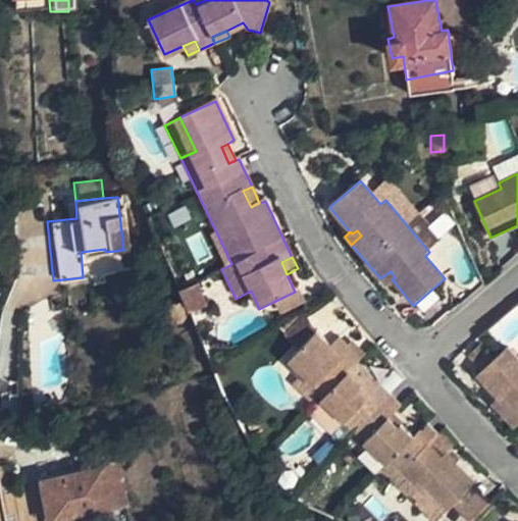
[(391,271),(380,278),(387,288),(395,282),(392,279),(395,277),(391,271)]
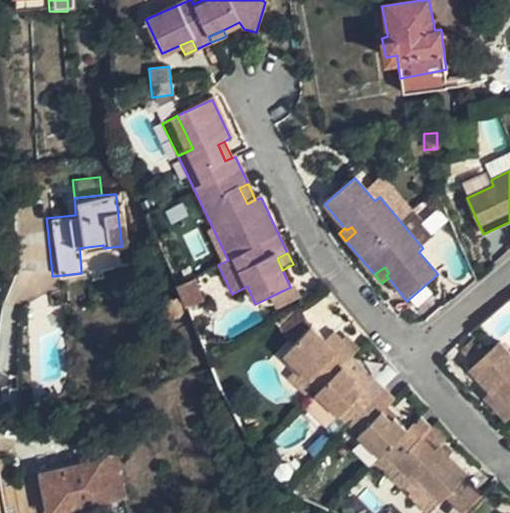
[(290,287),(269,297),(276,312),(298,302),(290,287)]
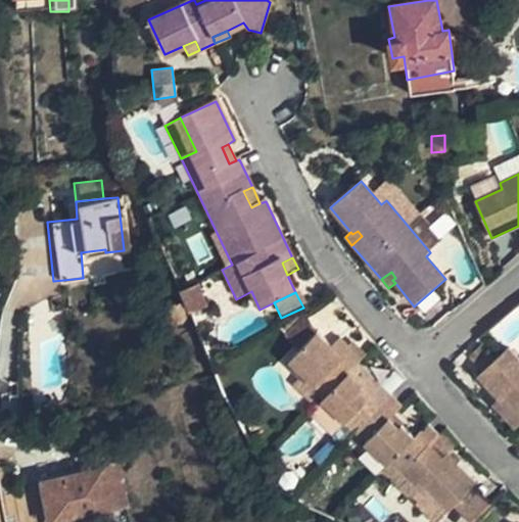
[(300,350),(318,333),(307,317),(287,338),(300,350)]
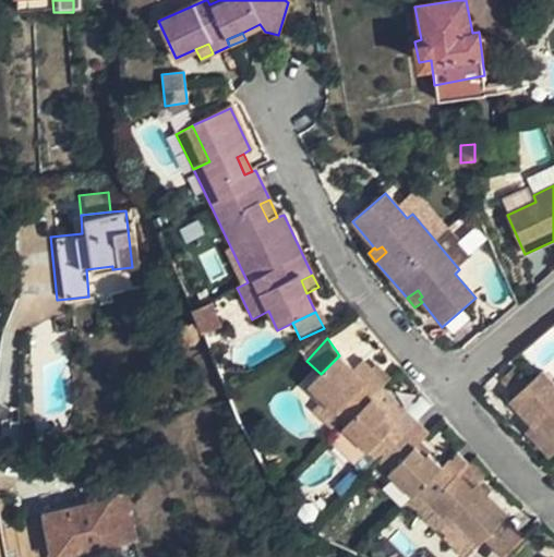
[(378,464),(416,499),(420,496),(423,499),(447,522),(452,518),(482,547),(486,543),(504,525),(509,520),(478,489),(473,494),(459,481),(464,476),(470,470),(457,457),(444,470),(431,457),(426,461),(414,449),(428,435),(407,415),(401,422),(394,430),(383,419),(387,414),(373,400),(386,386),(373,374),(365,382),(354,371),(339,355),(321,374),(311,386),(350,423),(338,436),(333,442),(358,465),(369,455),(374,460),(378,464)]
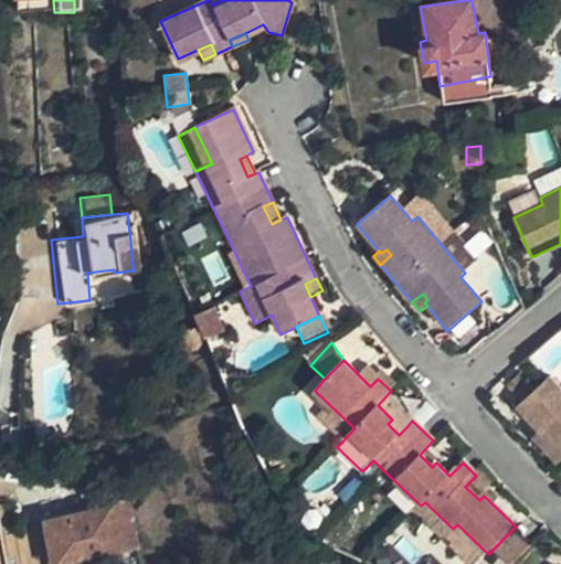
[(370,386),(378,379),(366,366),(359,375),(370,386)]
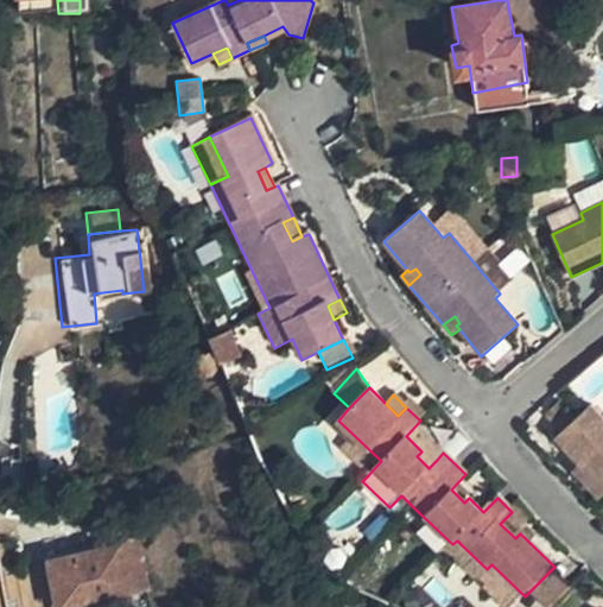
[(562,437),(577,423),(562,408),(547,421),(562,437)]
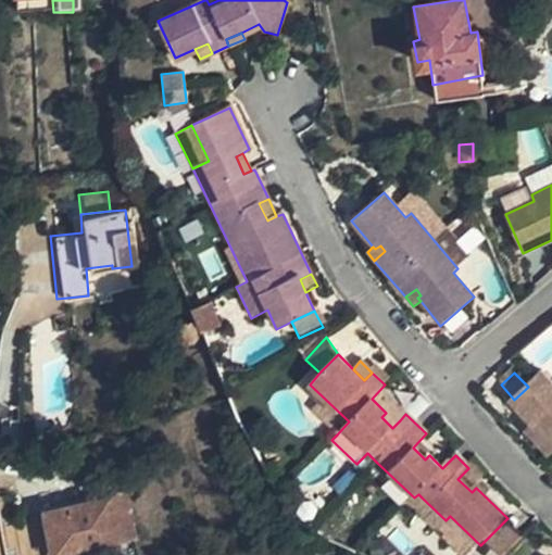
[(551,457),(551,381),(543,373),(528,387),(514,400),(511,402),(535,428),(539,425),(544,431),(540,434),(535,440),(551,457)]
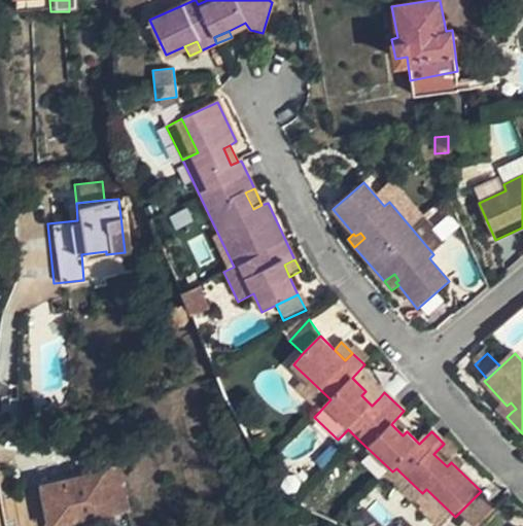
[(330,399),(293,364),(287,370),(292,375),(303,385),(297,390),(319,412),(330,399)]
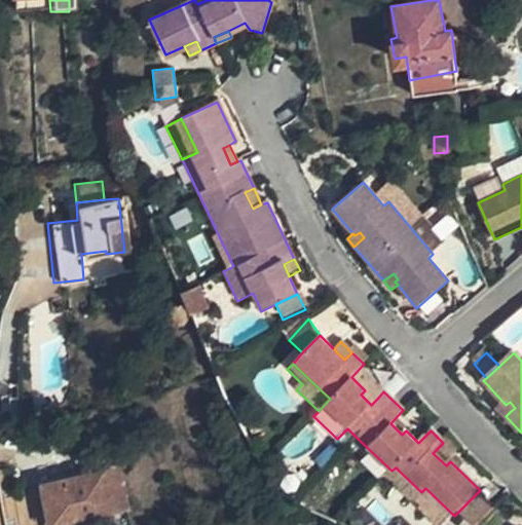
[(371,405),(378,398),(367,387),(365,390),(361,395),(371,405)]
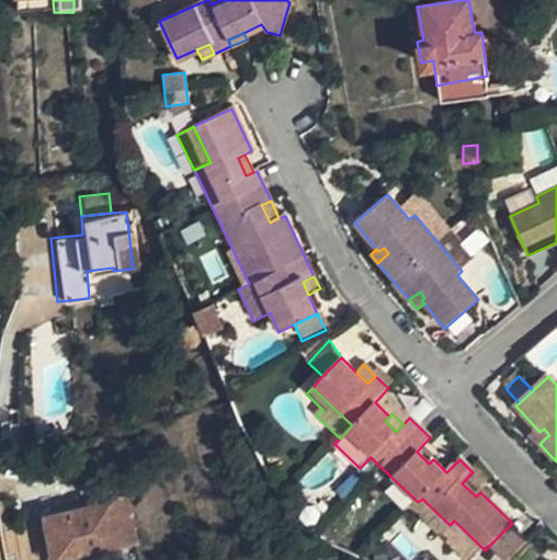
[(544,429),(540,432),(545,438),(549,435),(544,429)]
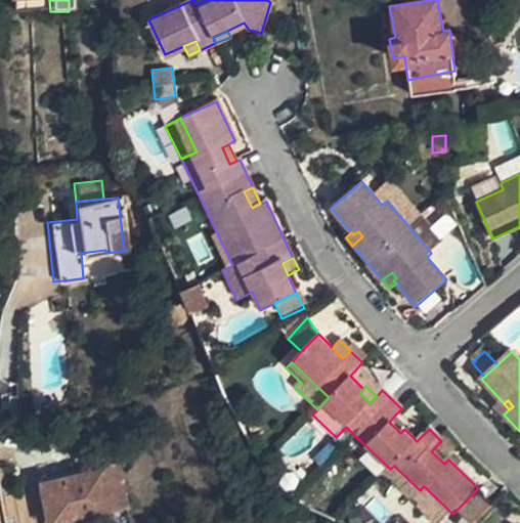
[(355,436),(351,432),(341,442),(342,443),(346,446),(355,436)]
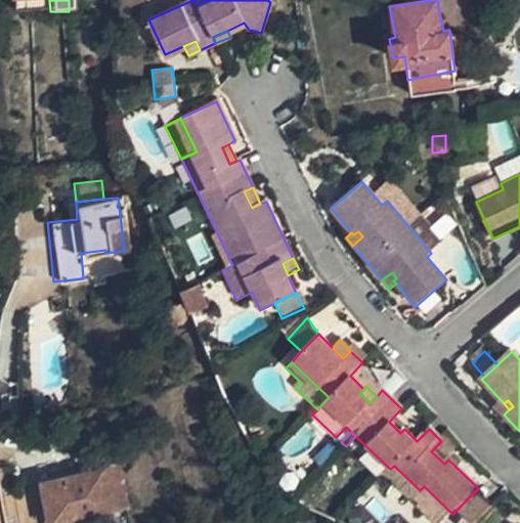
[(444,464),(448,460),(435,447),(431,451),(444,464)]
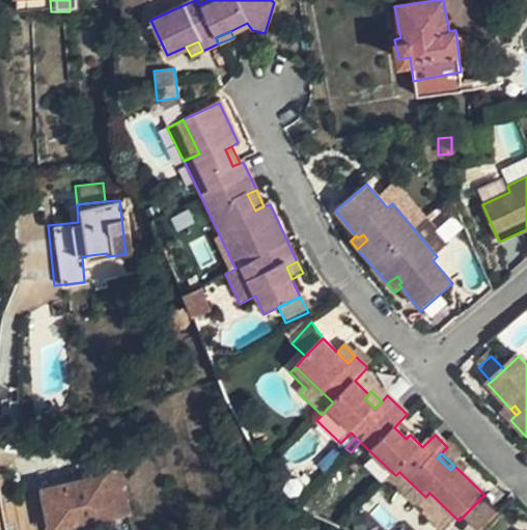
[(127,519),(117,468),(111,470),(111,473),(85,478),(93,524),(127,519)]
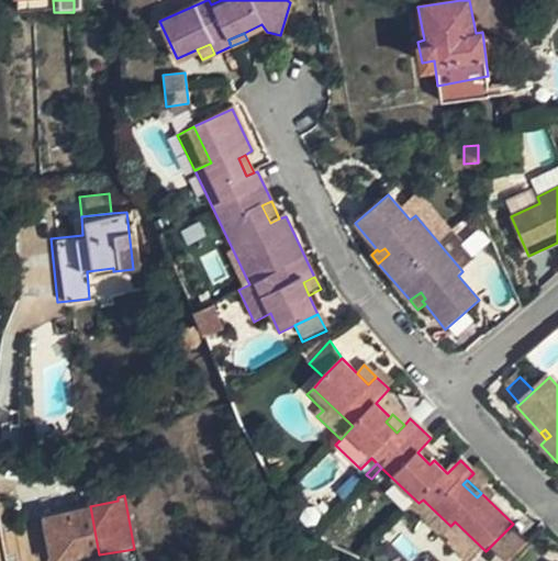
[(43,515),(52,560),(66,560),(99,554),(90,506),(43,515)]
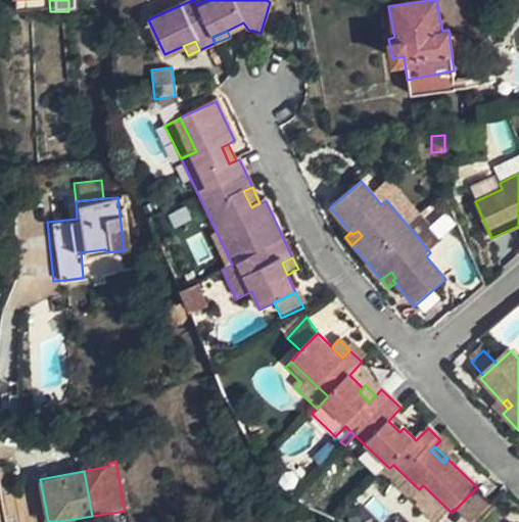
[(472,492),(456,509),(469,521),(474,521),(475,521),(488,508),(472,492)]
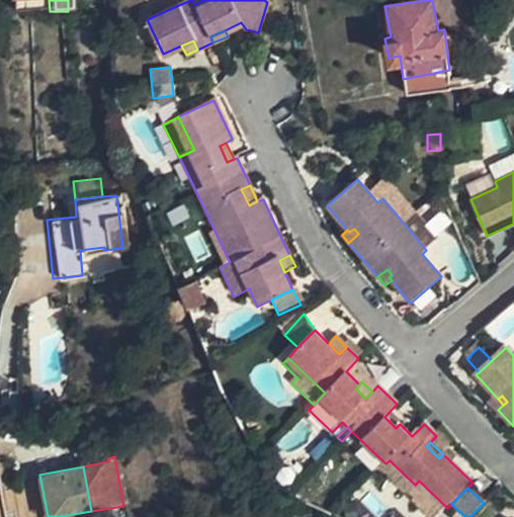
[(358,516),(356,508),(345,510),(346,516),(358,516)]
